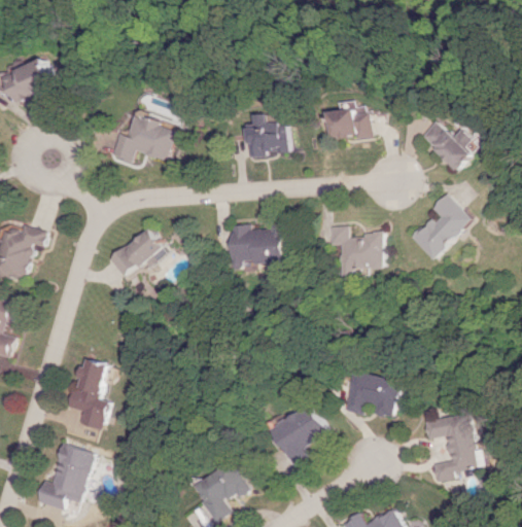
[(6,73),(15,101),(56,89),(46,60),(6,73)]
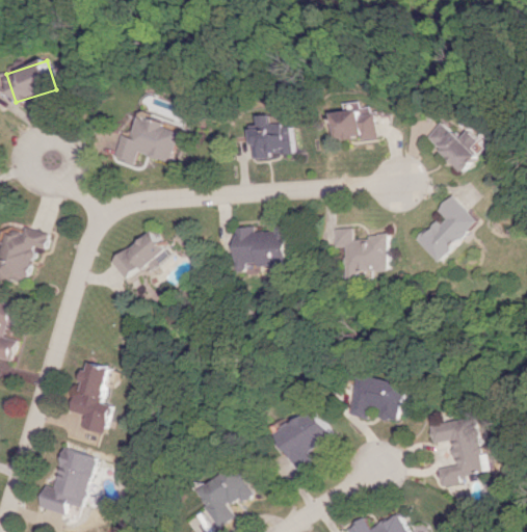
[(327,112),(331,139),(357,136),(357,139),(374,137),(371,110),(358,112),(357,101),(341,103),(341,110),(327,112)]
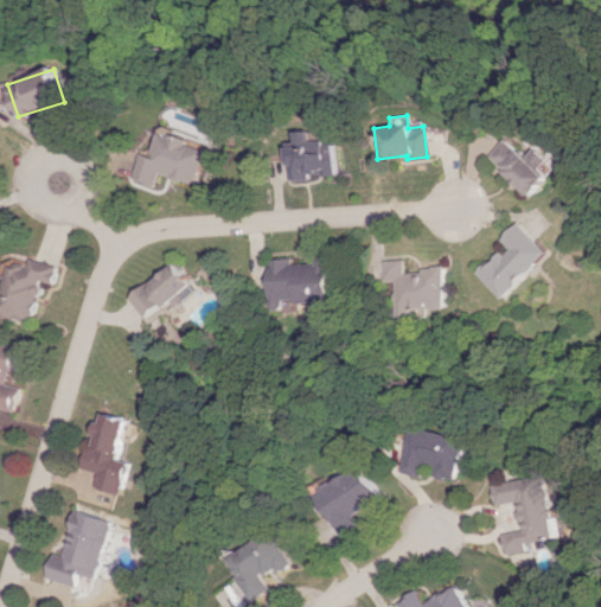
[(205,145),(146,128),(132,180),(149,185),(153,173),(193,185),(205,145)]
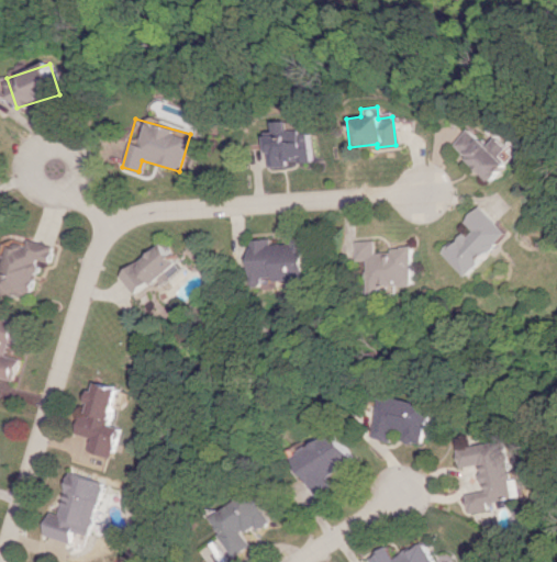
[(264,167),(282,166),(282,161),(308,161),(305,131),(283,132),(282,121),(270,121),(270,132),(263,133),(264,167)]
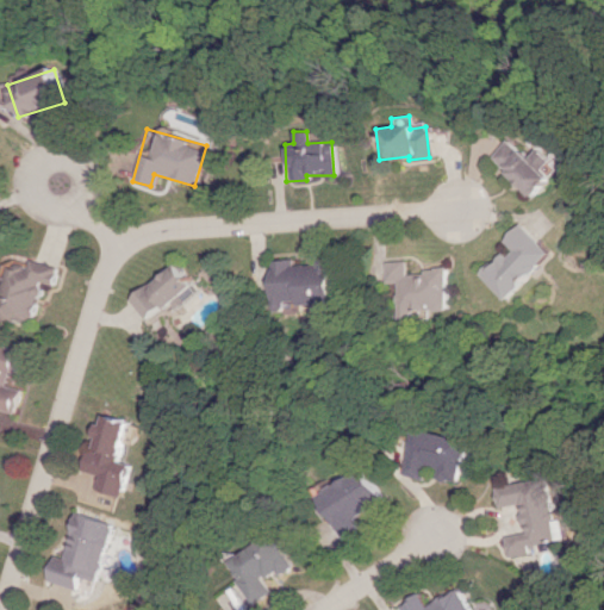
[(534,149),(527,157),(504,139),(487,159),(533,195),(548,178),(540,170),(548,161),(534,149)]
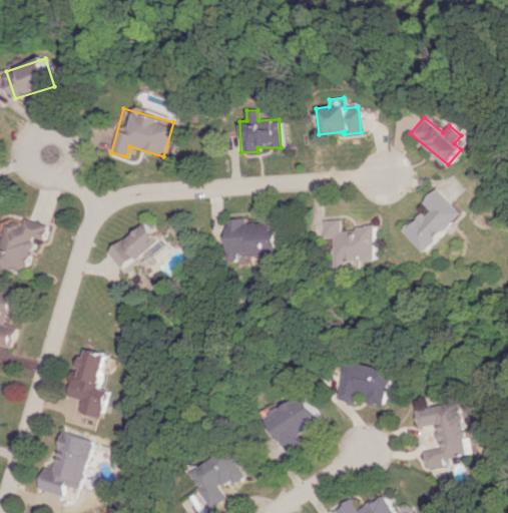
[(463,211),(435,187),(422,202),(426,206),(404,231),(427,251),(463,211)]
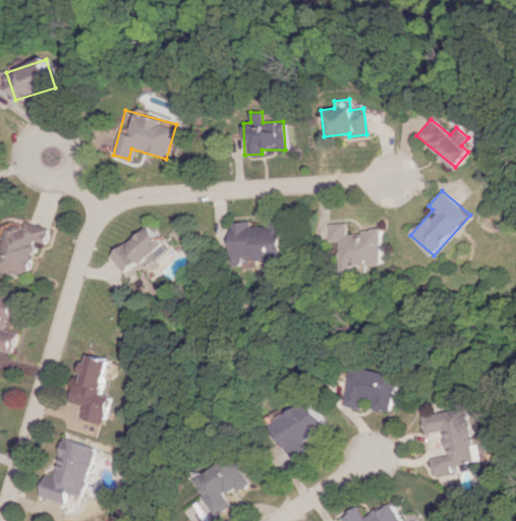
[(230,222),(231,264),(244,264),(243,259),(287,257),(286,220),(271,221),(271,226),(249,227),(249,221),(230,222)]
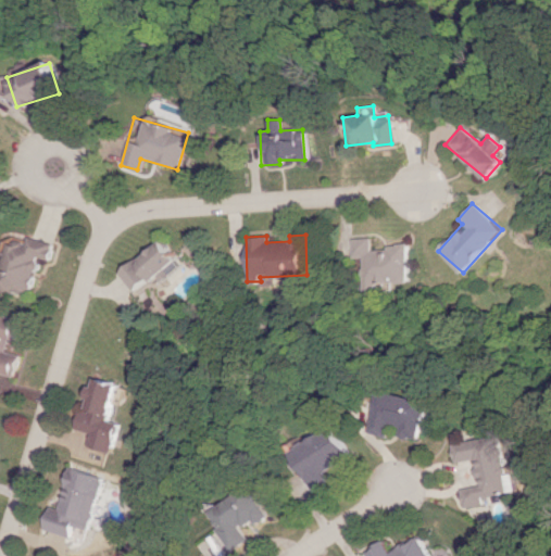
[(50,243),(27,237),(25,242),(10,237),(0,272),(0,288),(26,295),(37,257),(46,260),(50,243)]
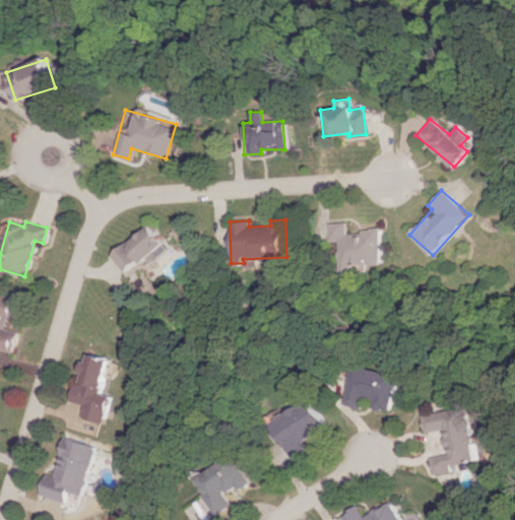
[(382,264),(380,230),(345,232),(344,221),(327,222),(328,241),(338,241),(339,272),(367,271),(366,264),(382,264)]
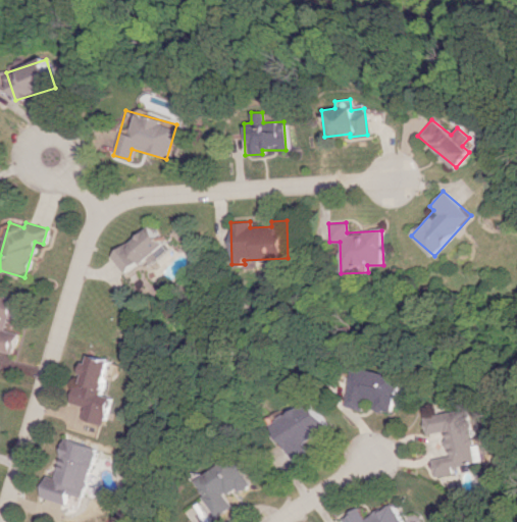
[(167,248),(146,224),(108,258),(122,274),(142,257),(148,265),(167,248)]
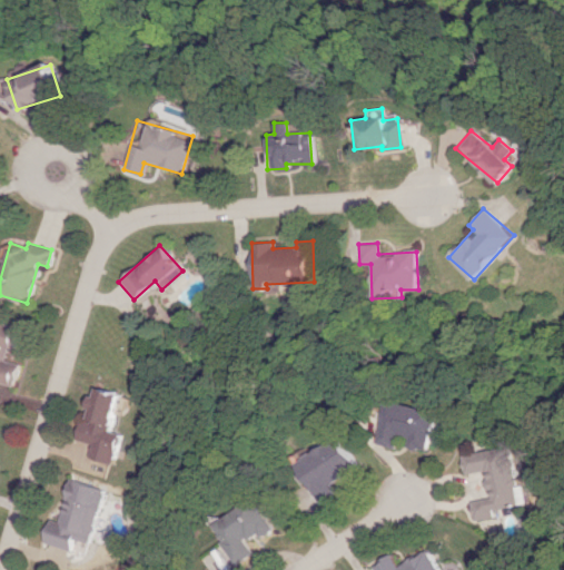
[(15,326),(0,322),(0,382),(10,385),(16,363),(6,361),(15,326)]
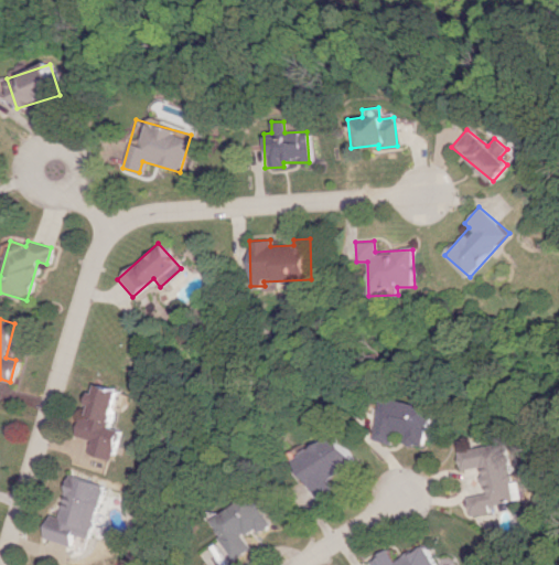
[(71,436),(86,439),(83,454),(108,459),(116,429),(106,427),(115,390),(92,384),(89,393),(85,392),(83,404),(86,404),(83,418),(75,416),(71,436)]
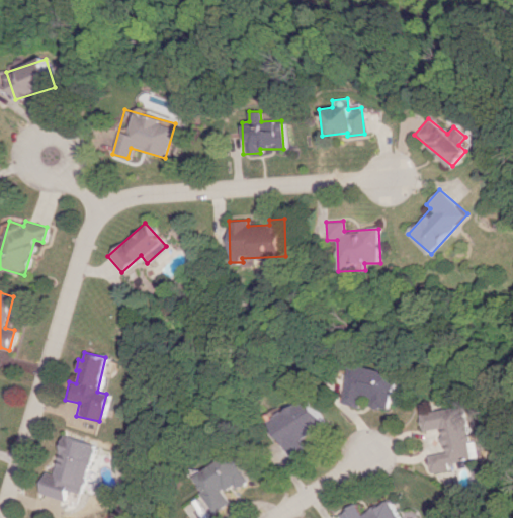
[(339,402),(357,407),(360,395),(370,397),(368,405),(385,410),(396,370),(380,366),(379,371),(350,362),(339,402)]
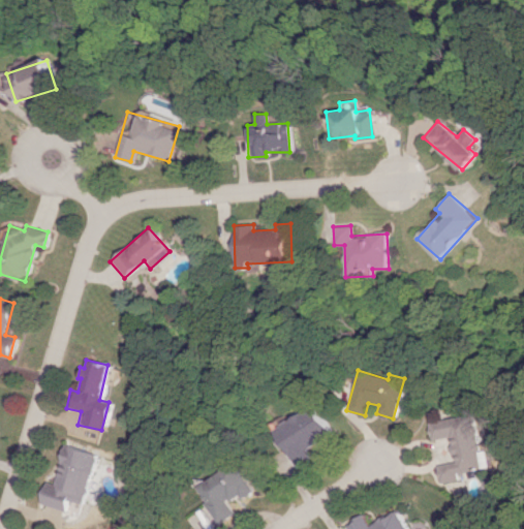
[(331,435),(314,405),(273,428),(294,466),(310,457),(306,448),(331,435)]
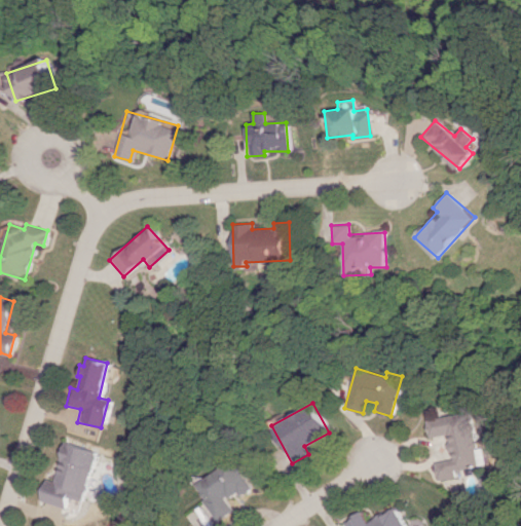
[(431,461),(434,479),(454,477),(453,467),(484,464),(483,447),(476,448),(472,413),(423,418),(425,437),(446,435),(449,459),(431,461)]
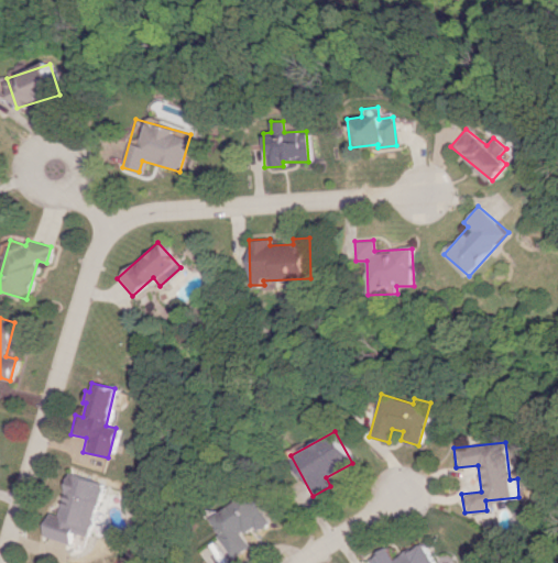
[(39,536),(66,543),(69,531),(87,536),(100,482),(65,473),(54,515),(44,512),(39,536)]
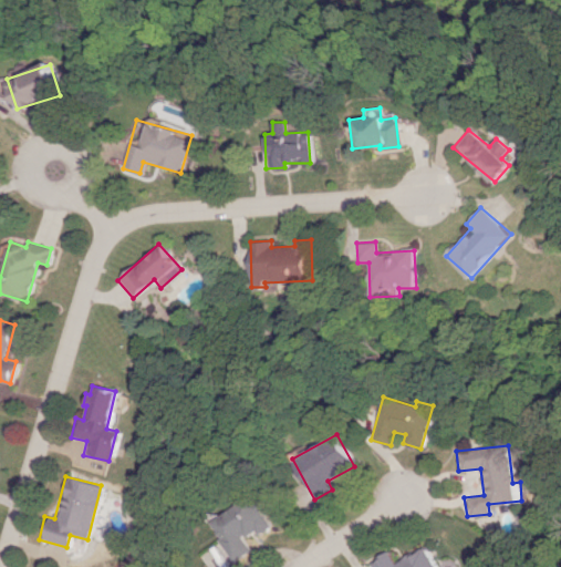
[(210,522),(234,560),(252,549),(245,538),(258,531),(260,534),(273,526),(255,495),(210,522)]
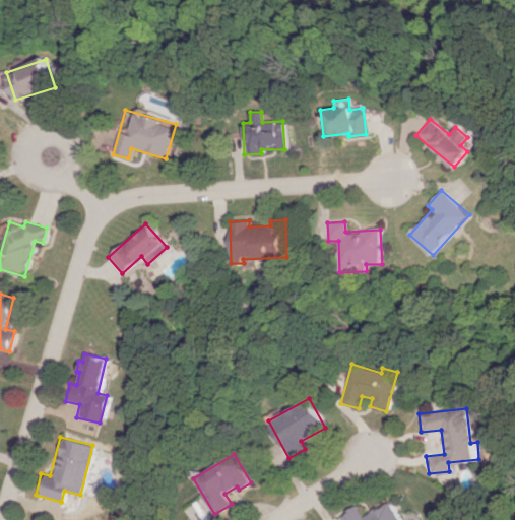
[(335,515),(338,519),(397,519),(387,501),(359,517),(352,506),(335,515)]
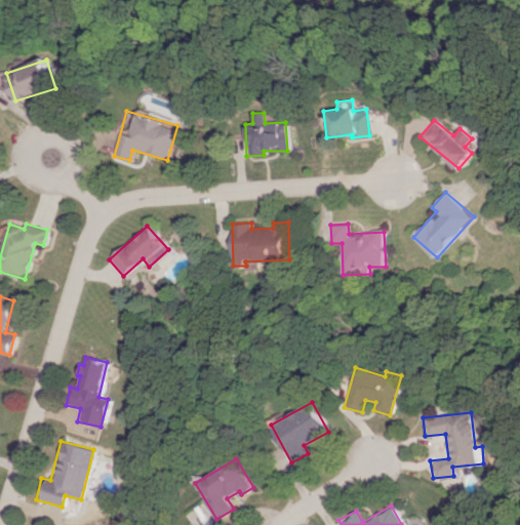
All buildings are outlined.
